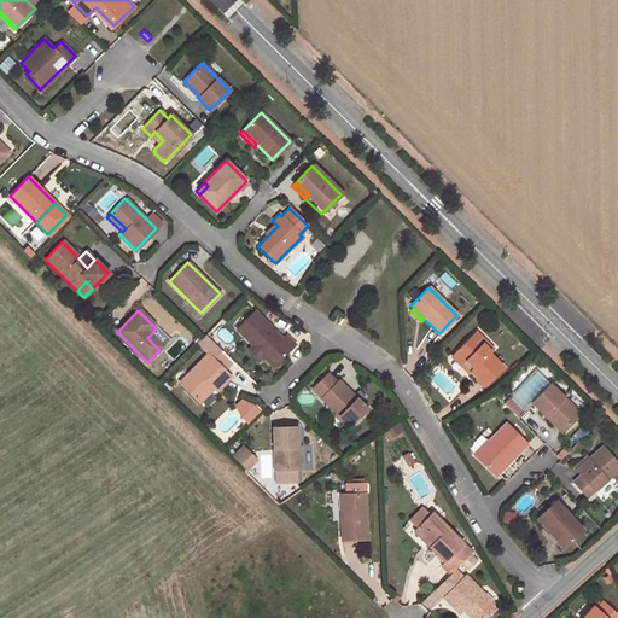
[(235,328),(252,345),(254,343),(266,355),(263,356),(273,366),(295,344),(285,334),(281,338),(254,310),(235,328)]
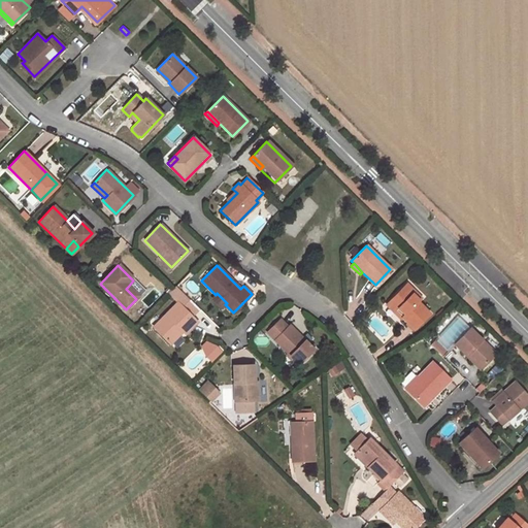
[(402,287),(409,294),(413,291),(405,284),(402,287)]
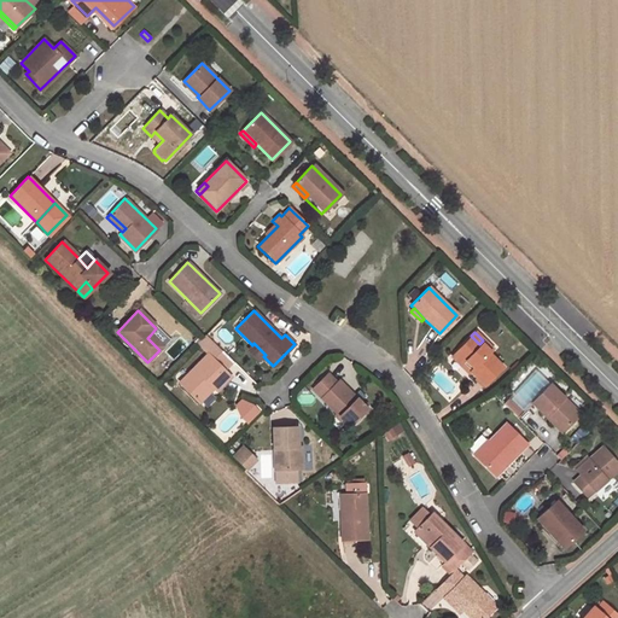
[(208,354),(179,383),(196,398),(210,385),(214,389),(216,391),(231,377),(213,359),(221,350),(205,334),(197,343),(208,354)]
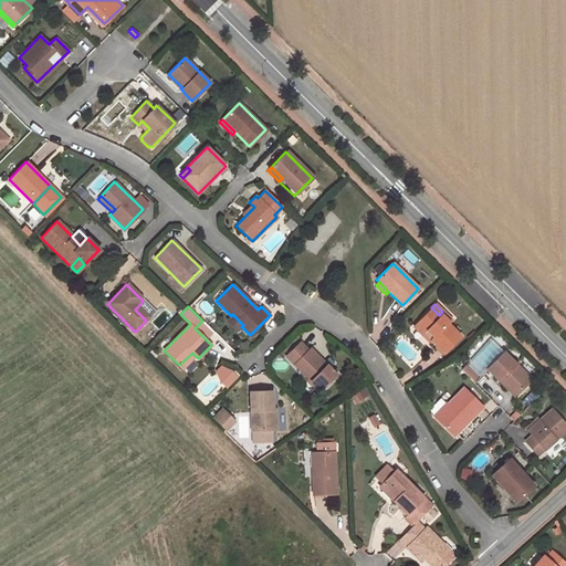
[(135,310),(146,321),(148,317),(137,307),(135,310)]
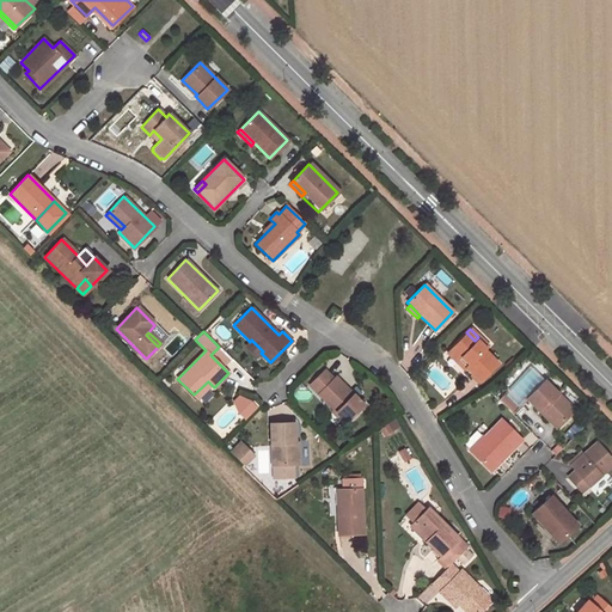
[(461,357),(467,363),(464,367),(479,383),(497,365),(483,350),(487,346),(478,337),(475,341),(466,332),(450,350),(459,361),(461,357)]
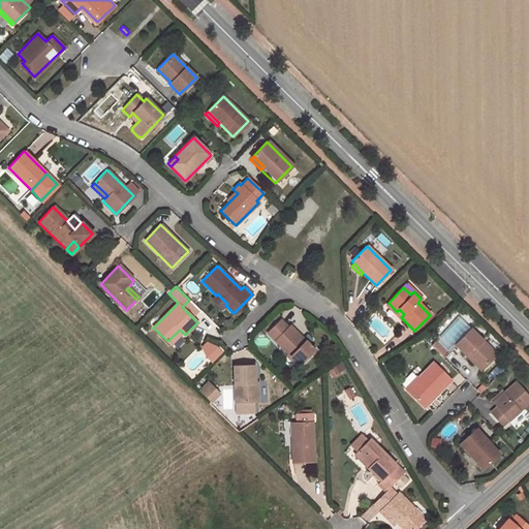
[(397,312),(389,303),(385,305),(399,319),(401,317),(404,314),(399,309),(397,312)]
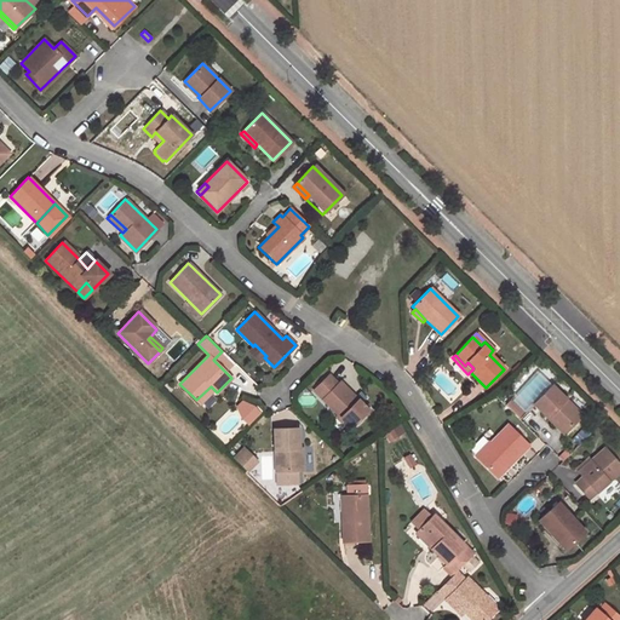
[(313,390),(337,414),(350,429),(368,411),(339,380),(337,383),(328,374),(313,390)]
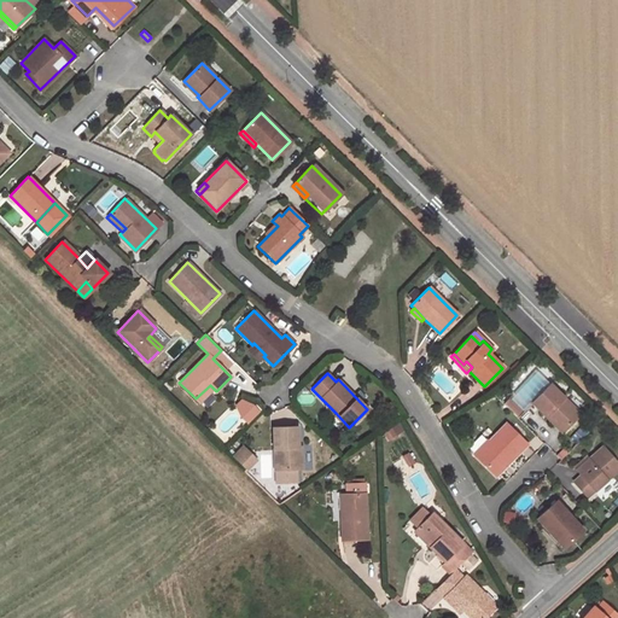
[(210,385),(196,398),(199,403),(214,389),(210,385)]
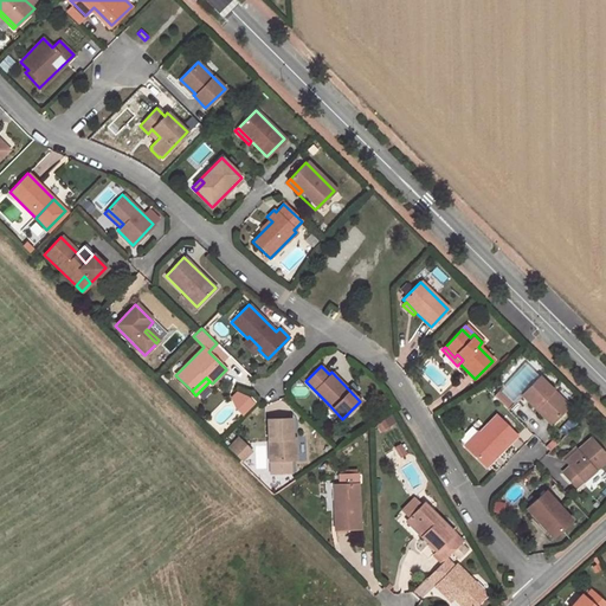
[(522,395),(550,424),(565,410),(549,394),(553,392),(539,378),(522,395)]
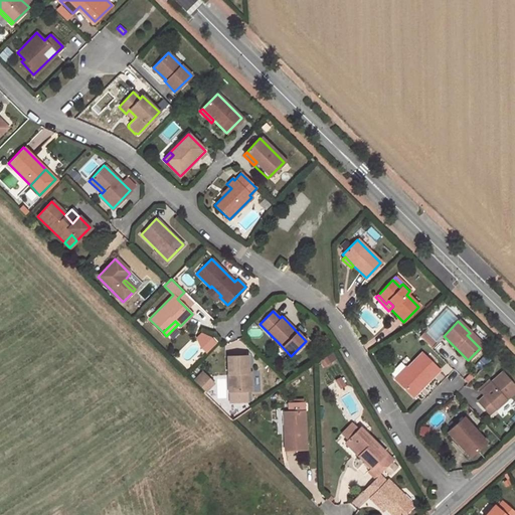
[(200,348),(205,353),(216,342),(210,337),(200,333),(196,337),(200,348)]
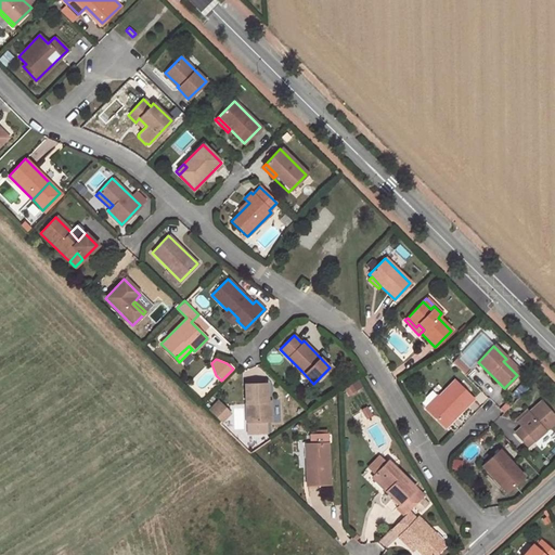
[(520,373),(506,359),(503,361),(517,375),(520,373)]
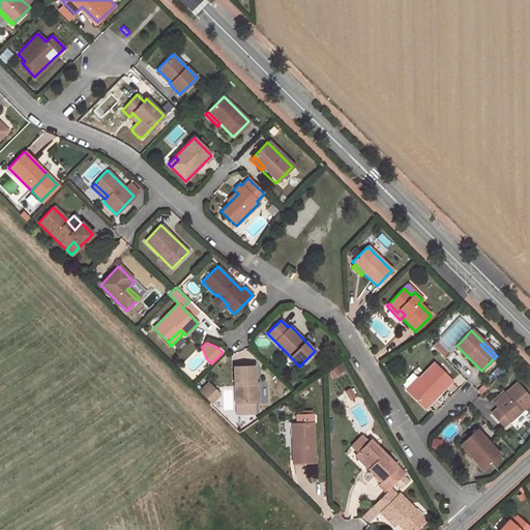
[(286,356),(297,369),(299,366),(288,354),(286,356)]
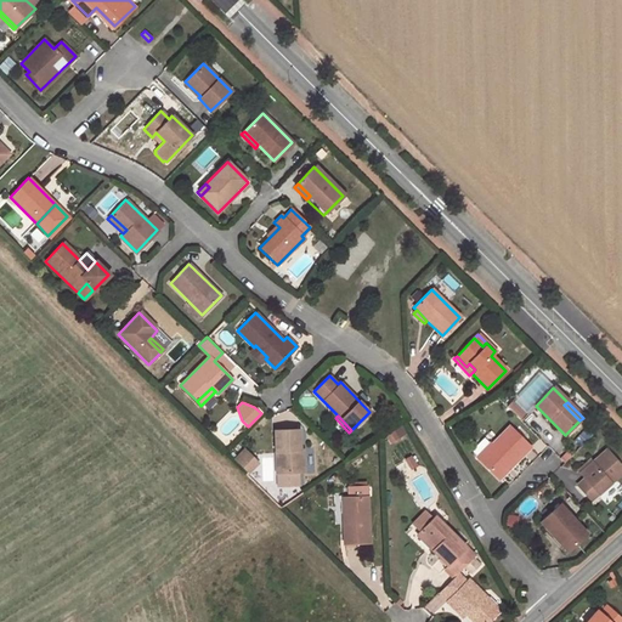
[(497,479),(530,448),(509,428),(478,458),(497,479)]
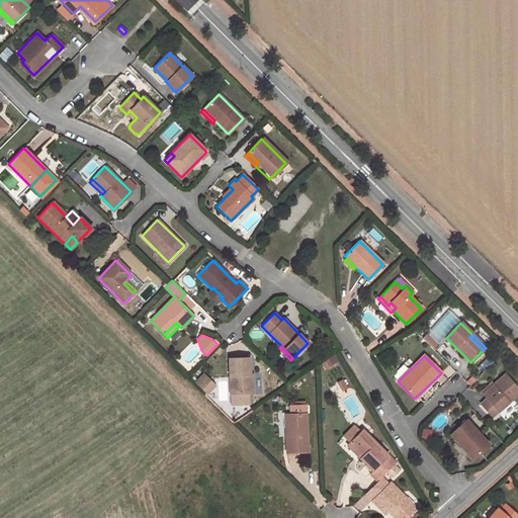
[(250,394),(249,374),(248,358),(228,359),(230,395),(250,394)]
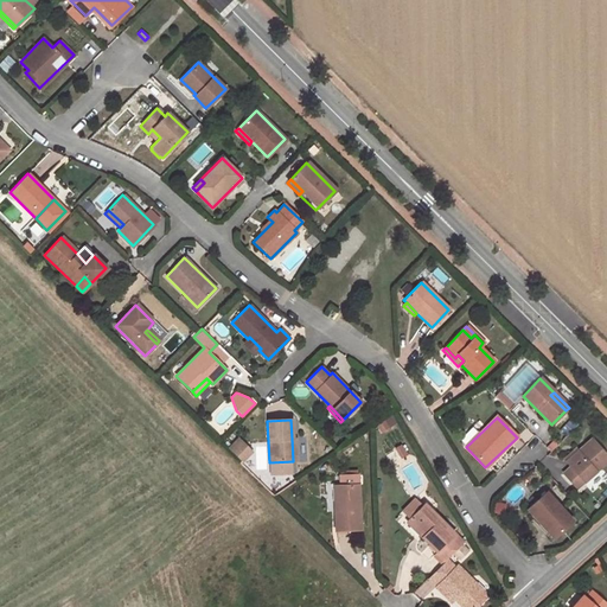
[(237,439),(229,447),(231,449),(240,441),(237,439)]
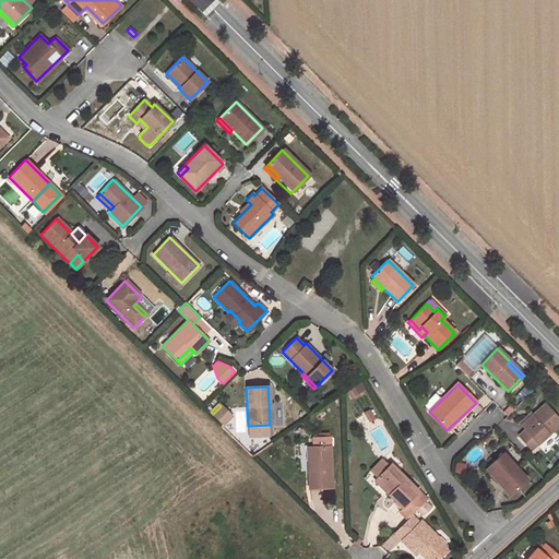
[(531,450),(558,424),(558,420),(545,405),(532,416),(530,414),(519,424),(525,430),(518,436),(531,450)]
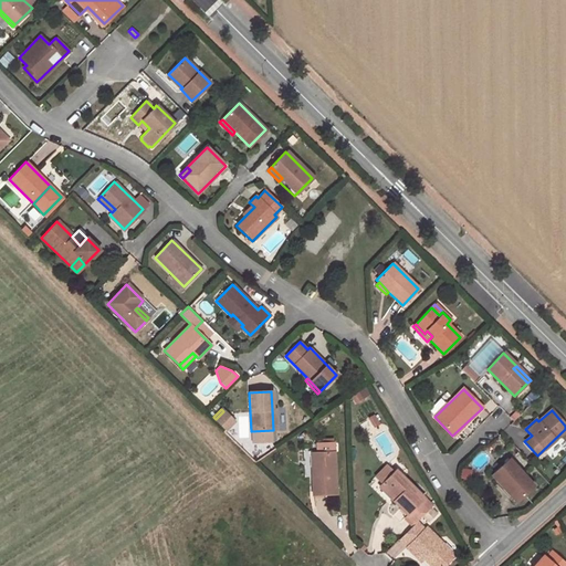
[(233,421),(223,411),(216,419),(226,429),(233,421)]
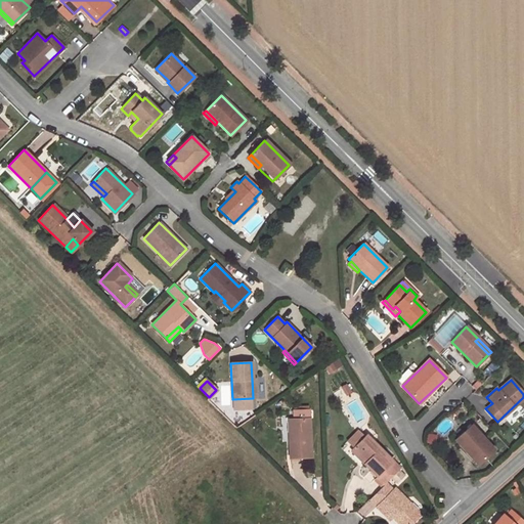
[(309,457),(307,419),(290,420),(291,441),(288,441),(289,459),(309,457)]
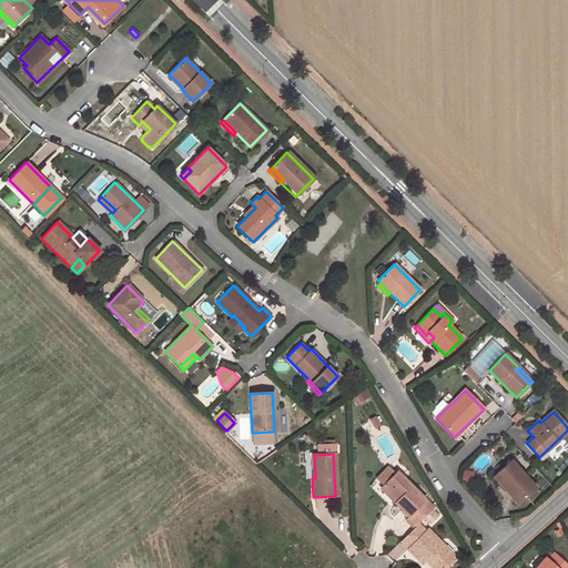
[(507,488),(519,501),(535,487),(509,460),(493,476),(506,489),(507,488)]
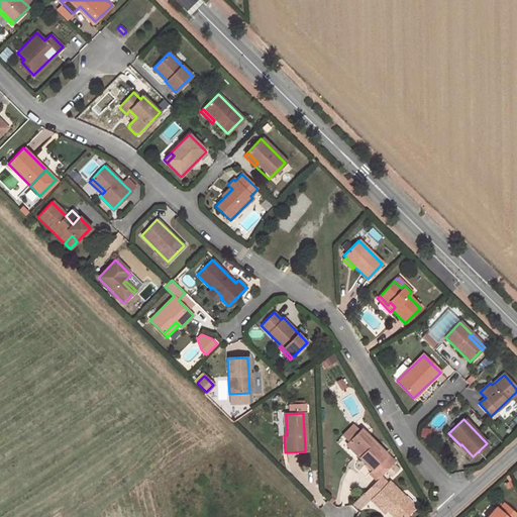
[(460,445),(448,433),(446,435),(457,447),(460,445)]
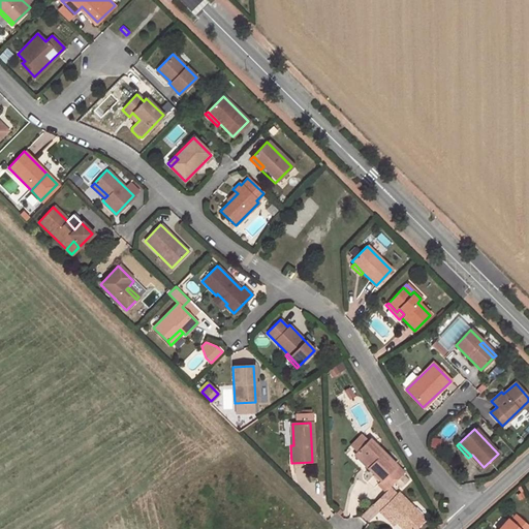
[(402,478),(368,445),(355,458),(369,470),(366,473),(380,487),(377,490),(384,497),(391,490),(402,478)]
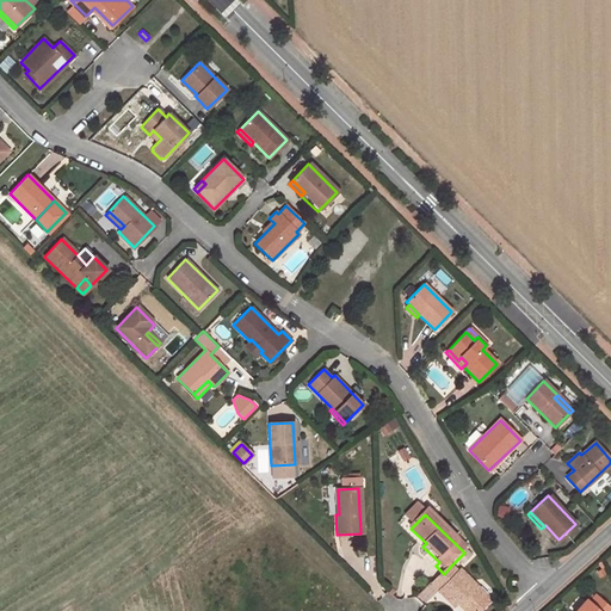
[(426,543),(411,529),(408,532),(423,547),(426,543)]
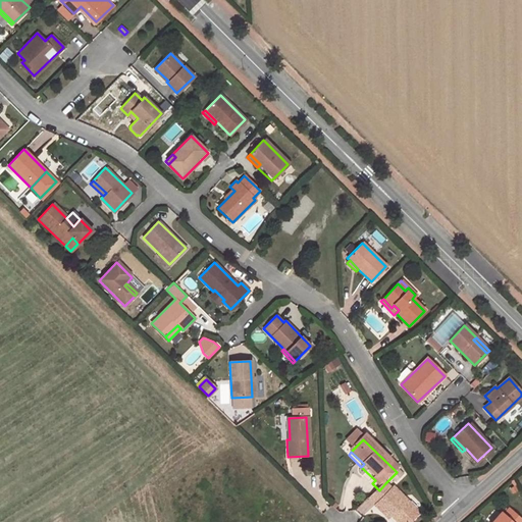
[(413,521),(420,515),(395,489),(393,490),(385,483),(379,490),(369,501),(389,521),(392,518),(395,516),(401,521),(413,521)]
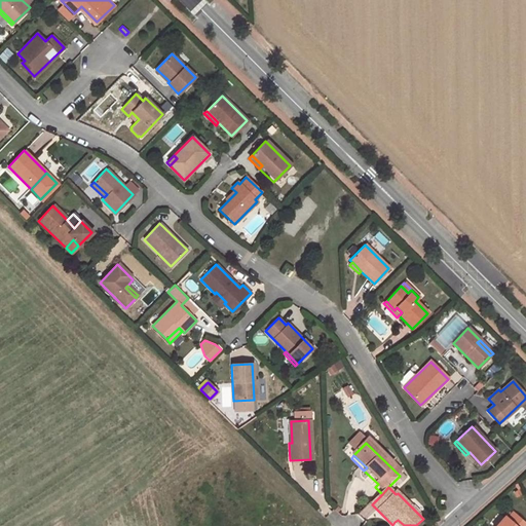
[(525,525),(525,522),(513,512),(508,517),(505,515),(494,525),(525,525)]
